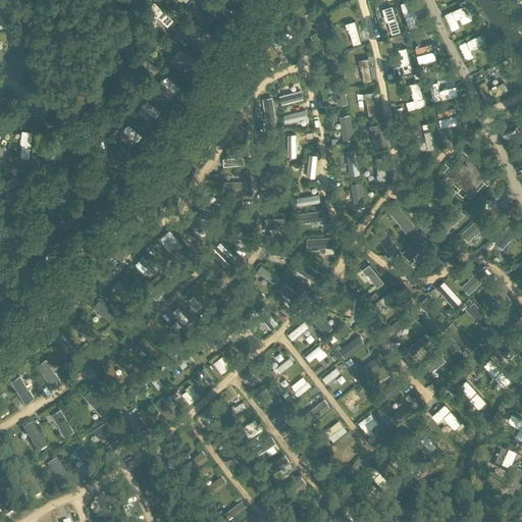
[(232,11),(219,0),(212,0),(210,3),(228,17),(232,11)]
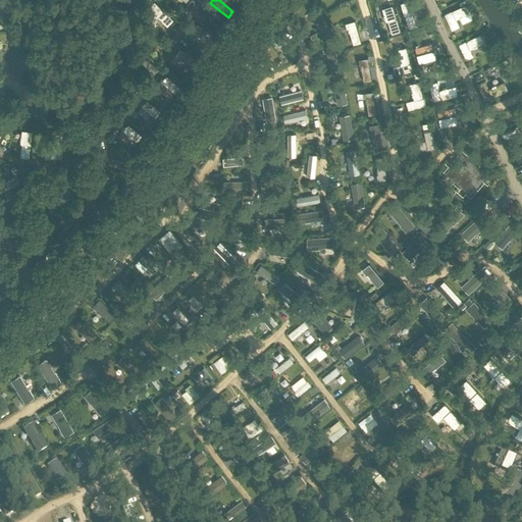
[(414,13),(410,0),(401,3),(408,30),(416,27),(412,13),(414,13)]
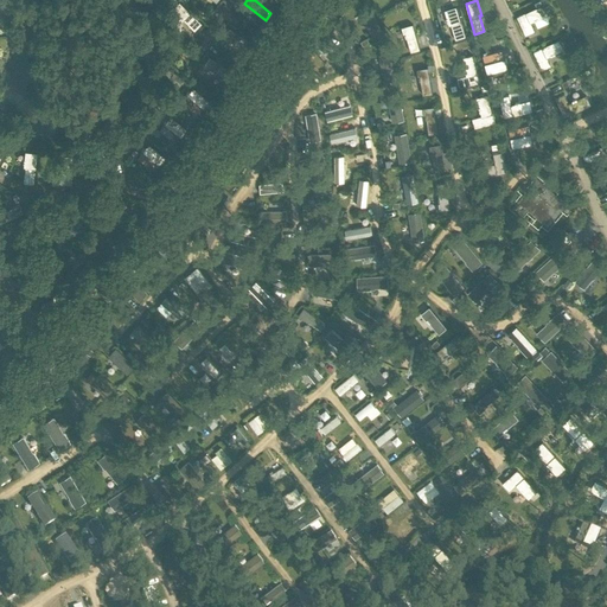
[(202,24),(179,2),(172,10),(193,32),(202,24)]
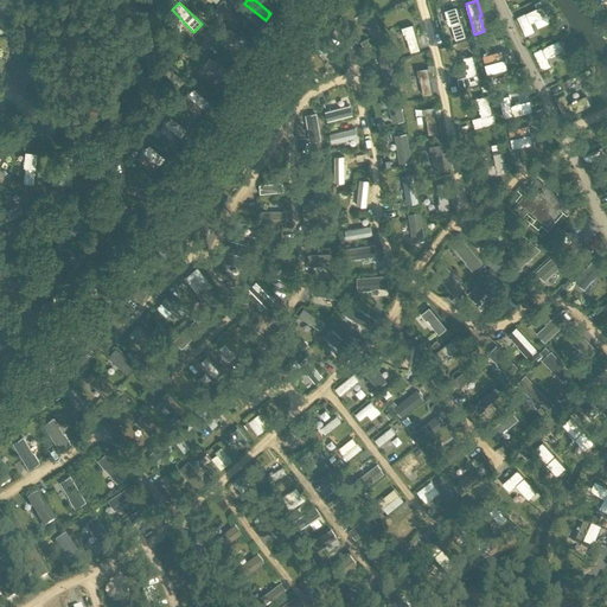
[(534,32),(529,21),(548,12),(543,4),(542,4),(540,6),(536,7),(516,17),(525,37),(534,32)]
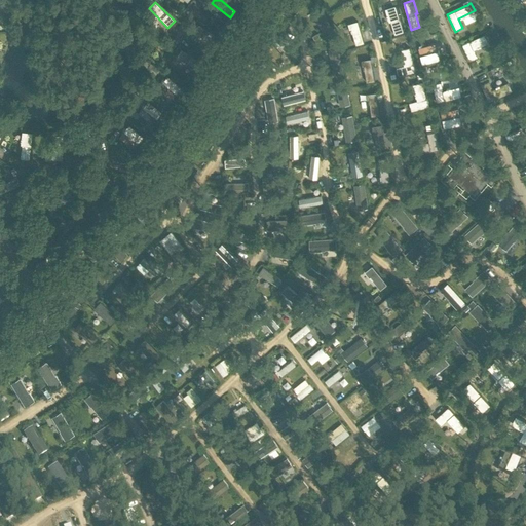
[(349,10),(354,21),(362,16),(358,6),(349,10)]
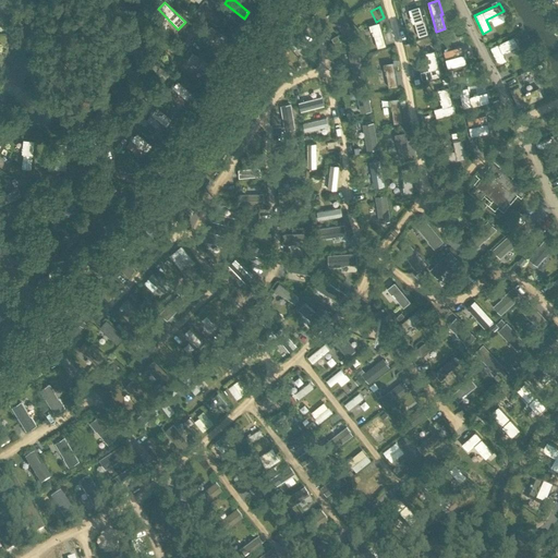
[(427,34),(419,7),(408,10),(412,23),(414,23),(419,37),(427,34)]
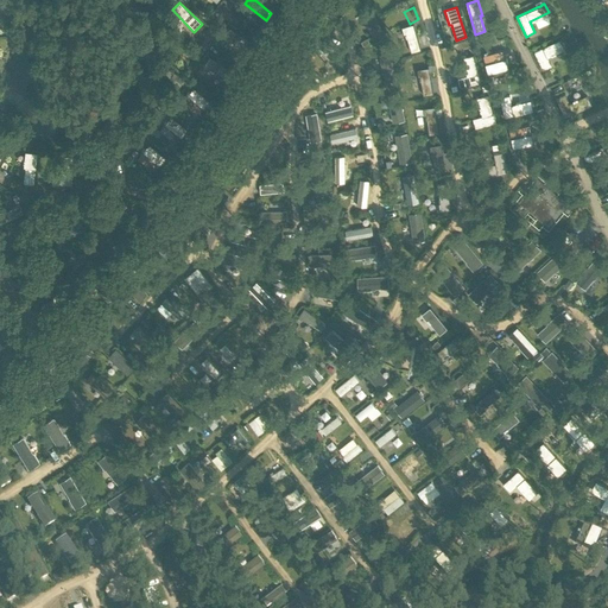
[(385,33),(371,10),(360,16),(374,39),(385,33)]
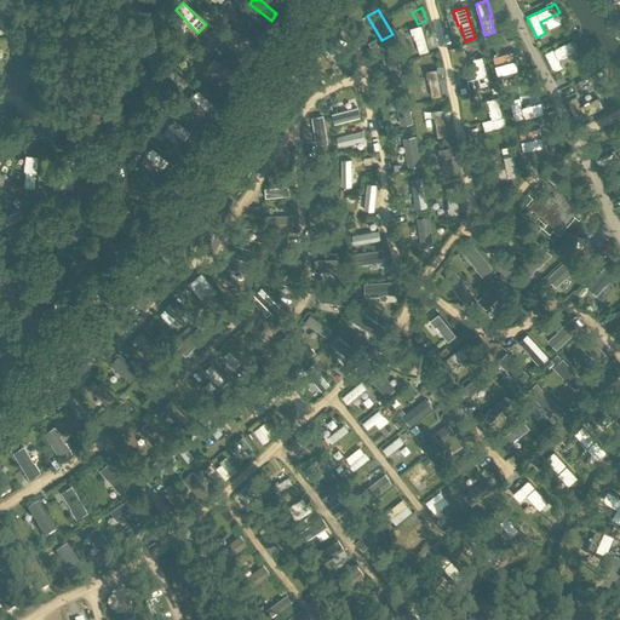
[(429,51),(422,24),(412,28),(419,53),(429,51)]
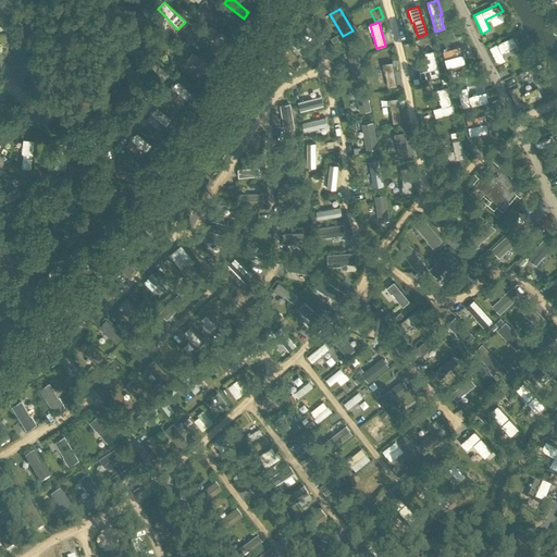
[(233,40),(210,25),(205,33),(227,48),(233,40)]
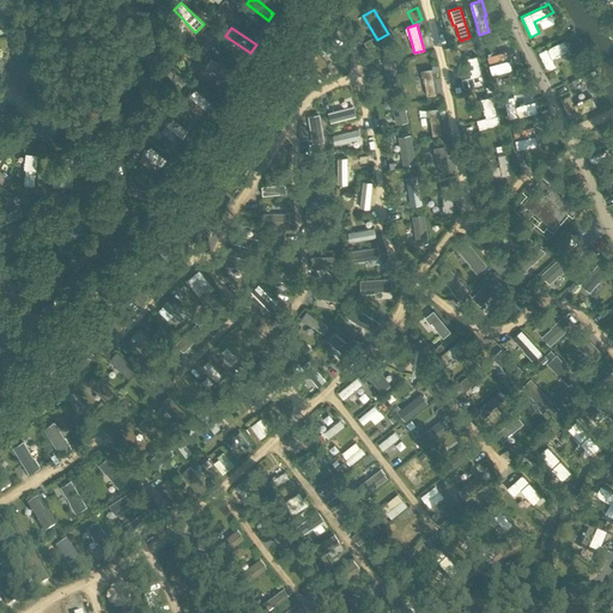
[(341,53),(316,34),(310,42),(335,61),(341,53)]
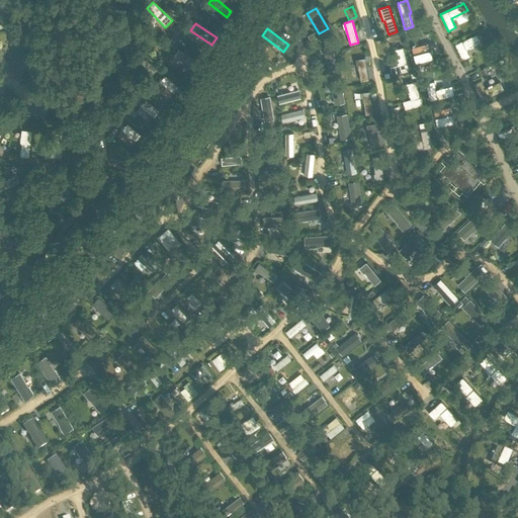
[(465,48),(481,39),(478,32),(454,45),(462,61),(469,57),(465,48)]
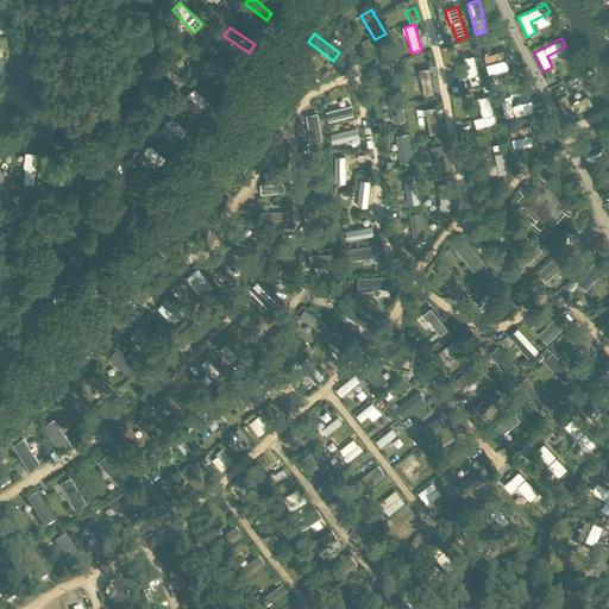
[(509,69),(504,51),(484,56),(489,75),(509,69)]
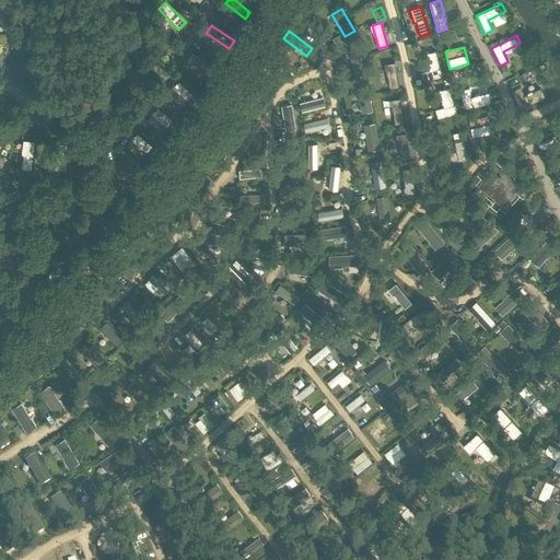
[(364,74),(360,49),(350,51),(356,77),(364,74)]
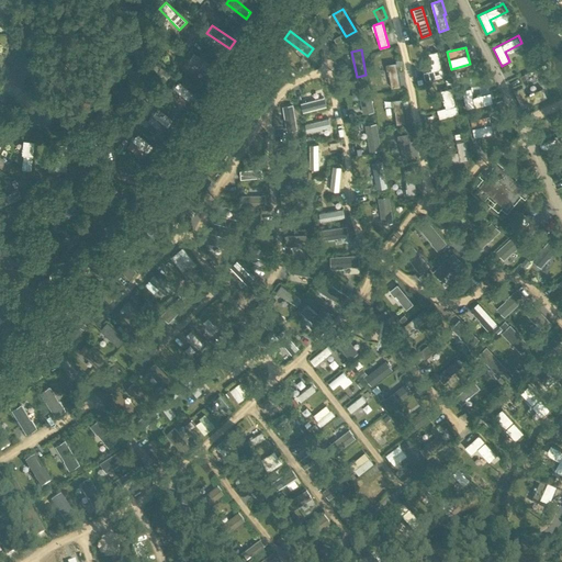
[(216,67),(193,52),(189,60),(212,75),(216,67)]
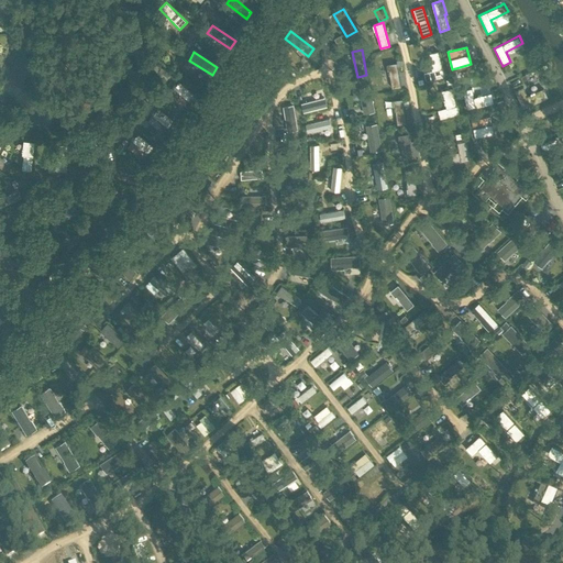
[(444,78),(439,52),(429,54),(432,70),(423,73),(426,83),(444,78)]
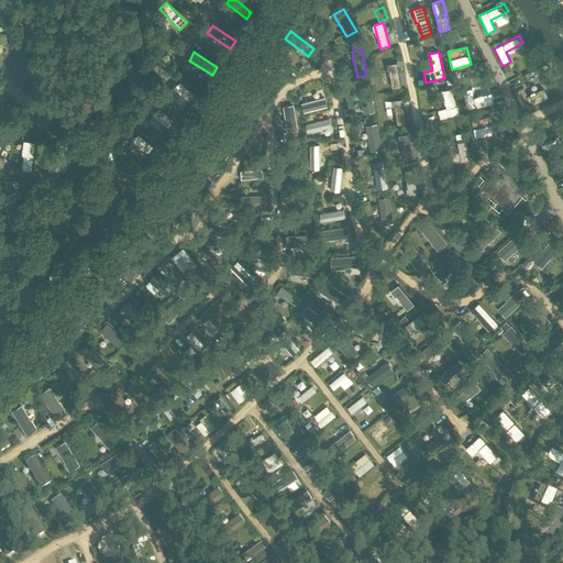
[(266,54),(262,61),(283,75),(287,67),(266,54)]
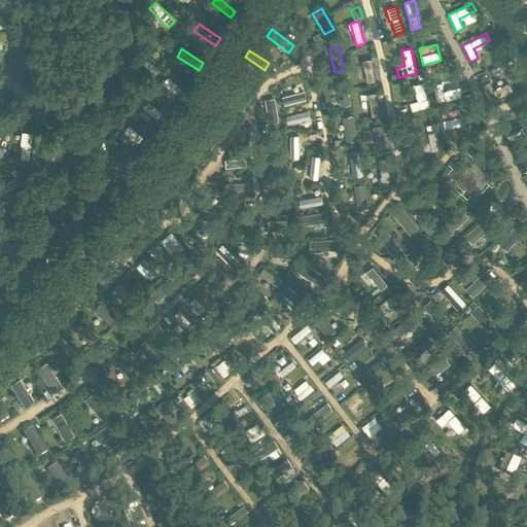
[(376,81),(372,59),(363,60),(367,82),(376,81)]
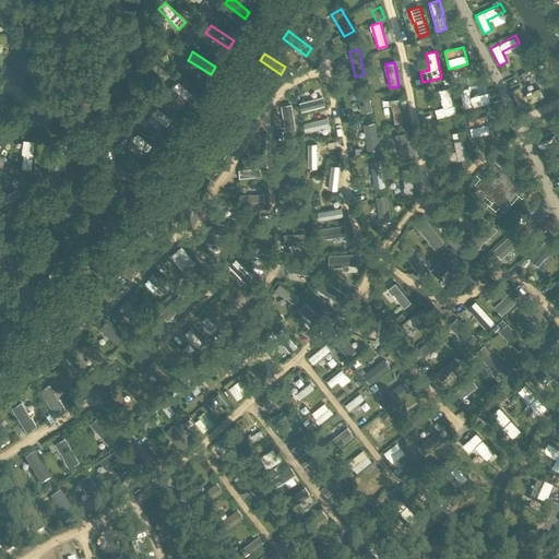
[(181,106),(192,92),(177,80),(166,94),(181,106)]
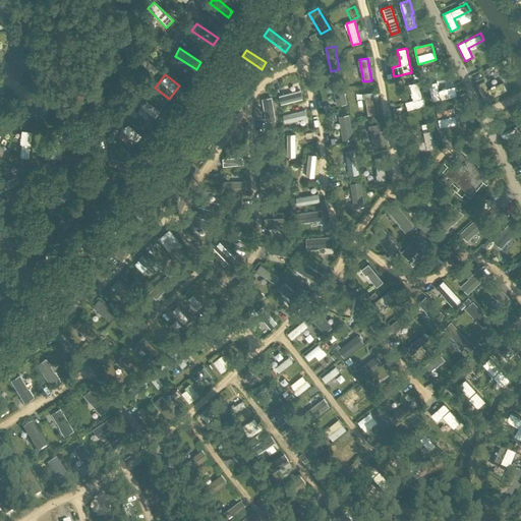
[(248,89),(230,76),(226,82),(244,96),(248,89)]
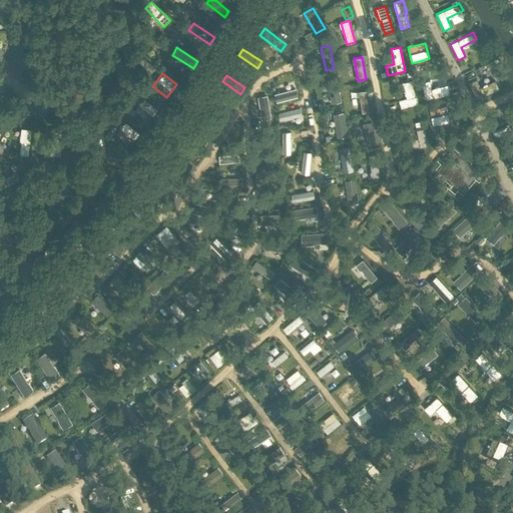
[(341,101),(336,78),(328,80),(333,103),(341,101)]
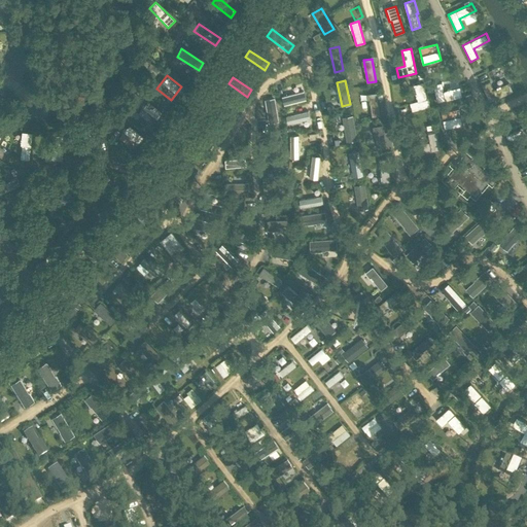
[(429,107),(423,82),(414,84),(418,100),(410,102),(412,111),(429,107)]
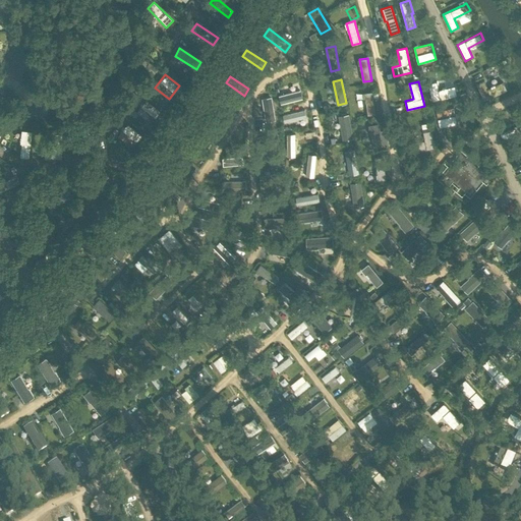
[(482,101),(506,91),(502,82),(487,89),(483,81),(475,84),(482,101)]
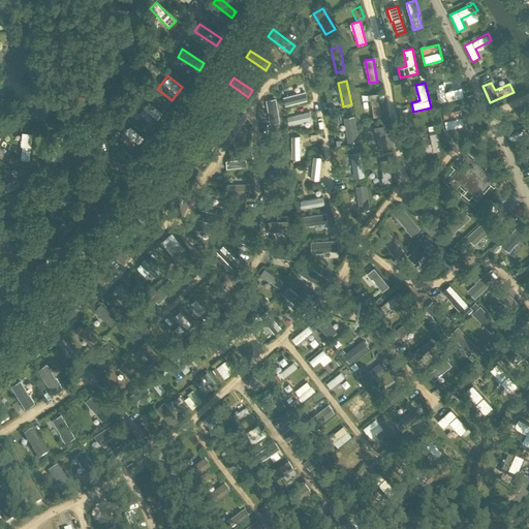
[(463,97),(461,88),(445,91),(443,84),(435,85),(439,102),(463,97)]
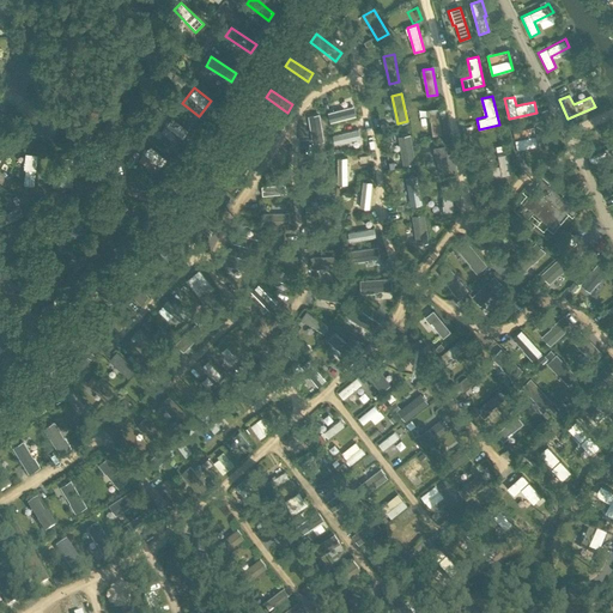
[(332,113),(329,113),(332,122),(357,116),(354,107),(332,113)]
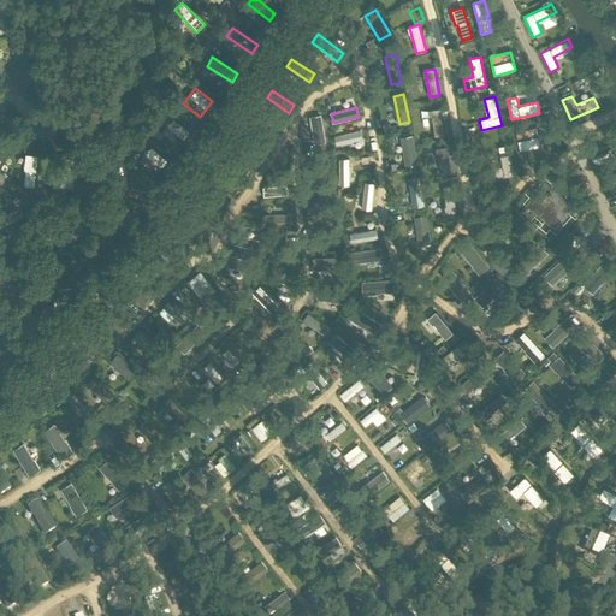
[(432,110),(428,110),(430,117),(431,117),(433,136),(443,135),(440,108),(432,110)]
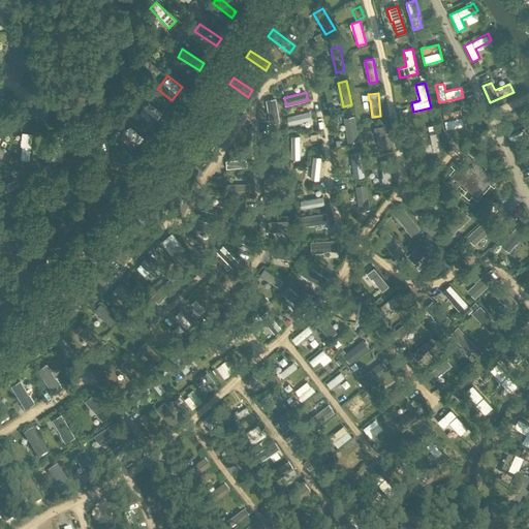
[(276,99),(268,100),(269,104),(272,126),(280,125),(276,99)]
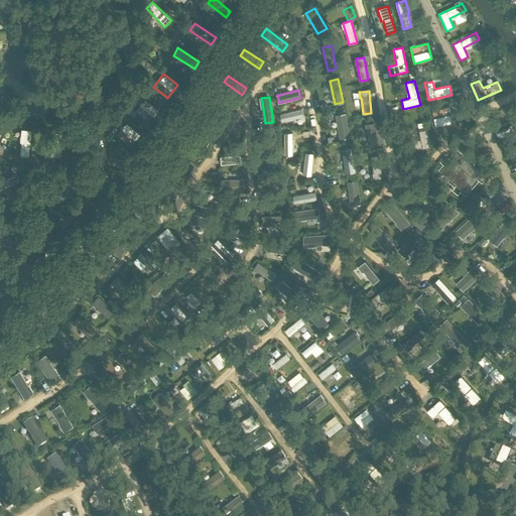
[(158,109),(144,98),(134,111),(148,122),(158,109)]
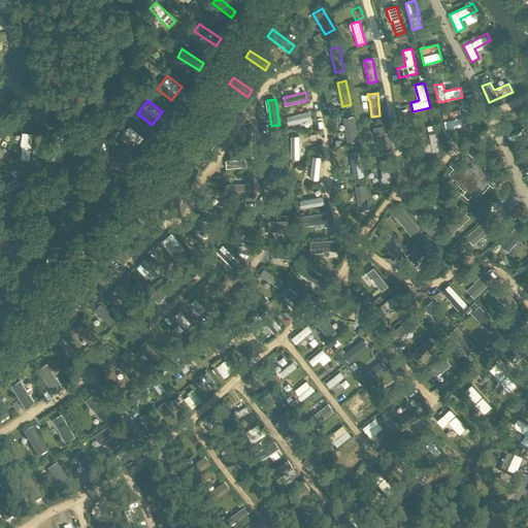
[(233,118),(215,104),(209,110),(228,124),(233,118)]
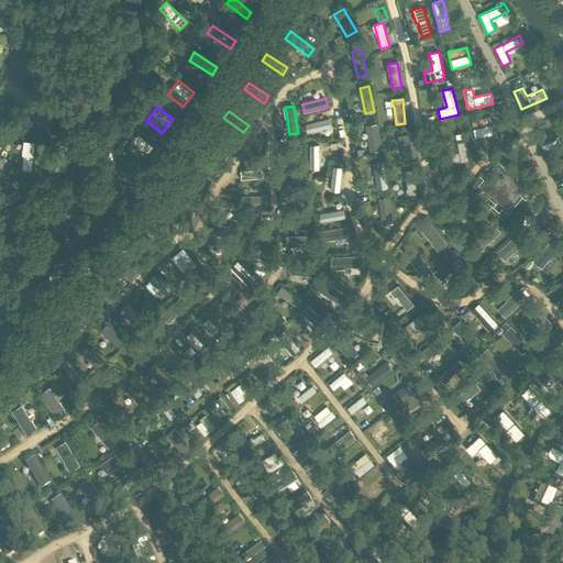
[(494,134),(490,117),(472,120),(475,138),(494,134)]
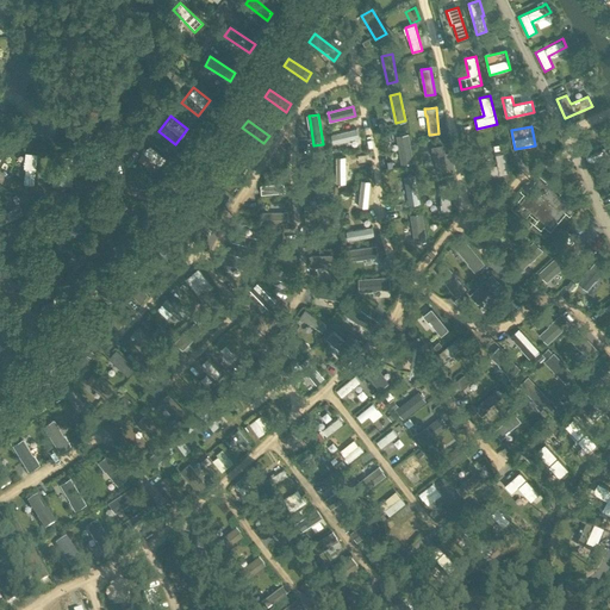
[(334,135),(332,135),(335,144),(360,137),(358,129),(334,135)]
